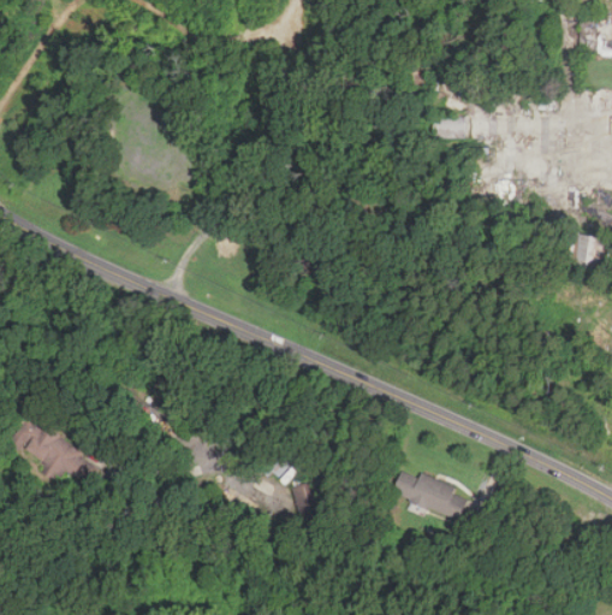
[(602,264),(605,238),(577,236),(574,268),(586,270),(587,262),(602,264)]
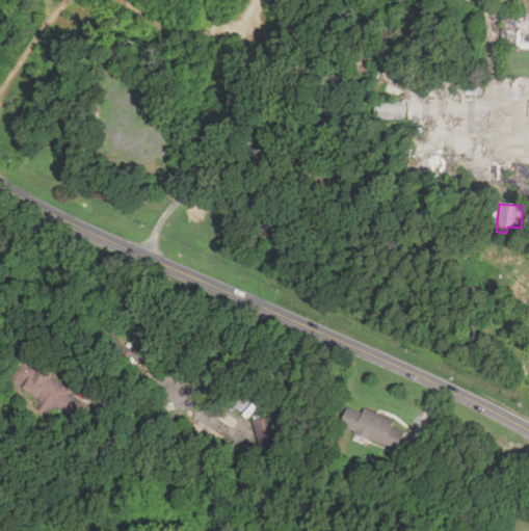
[(21,361),(7,381),(71,420),(83,398),(21,361)]
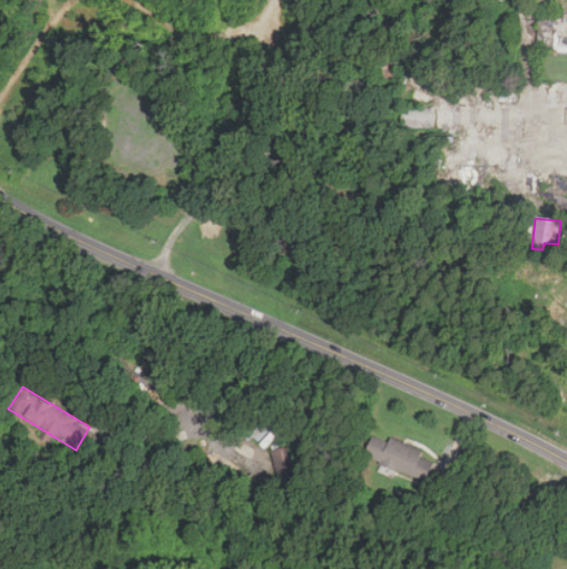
[(420,452),(371,434),(362,458),(430,483),(437,466),(418,458),(420,452)]
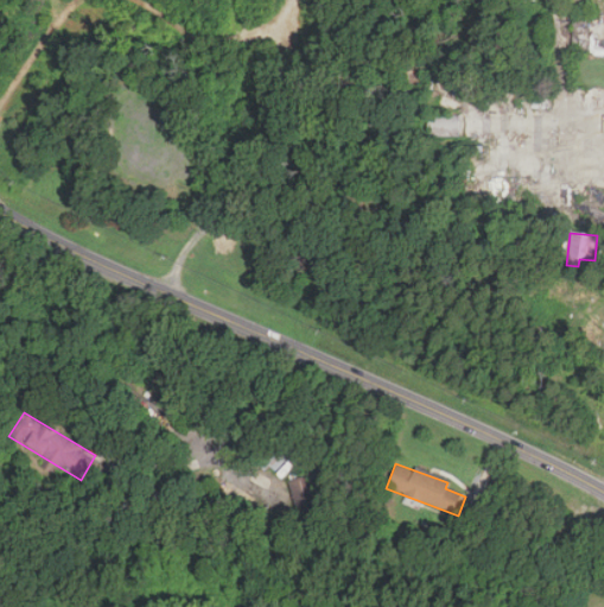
[(320,514),(309,474),(285,481),(297,522),(320,514)]
